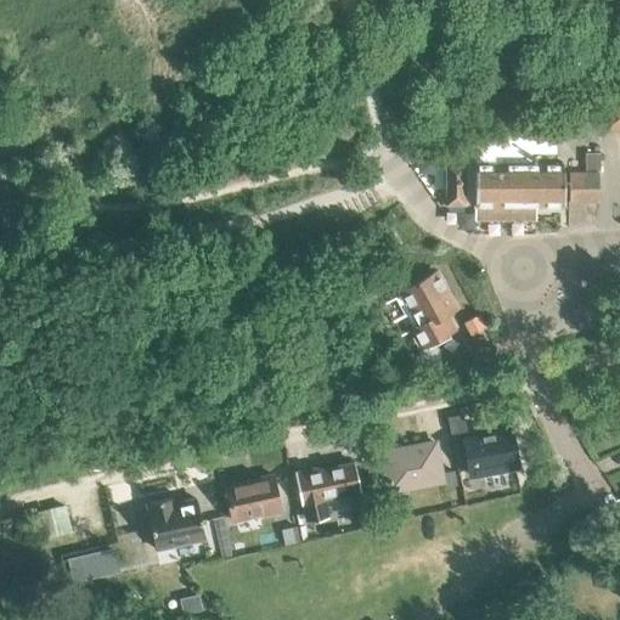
[(537,202),(557,202),(557,155),(557,131),(478,130),(478,155),(447,155),(447,206),(467,206),(477,206),(477,223),(537,223),(537,202)]
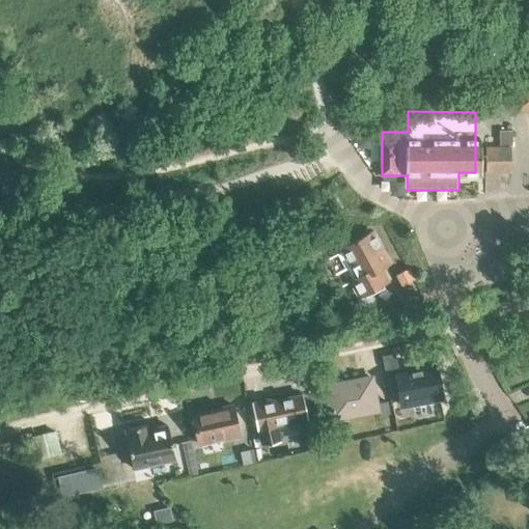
[(512,148),(514,148),(514,132),(501,132),(501,148),(486,147),(486,172),(512,173),(512,148)]
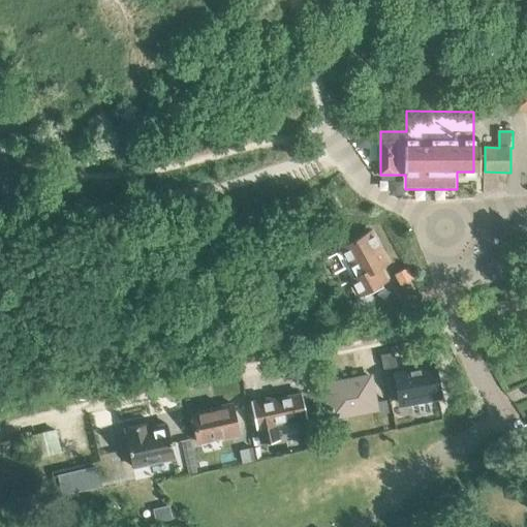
[(386,280),(379,284),(372,273),(389,264),(372,234),(343,250),(359,279),(358,279),(365,292),(359,296),(359,297),(386,282),(386,280)]
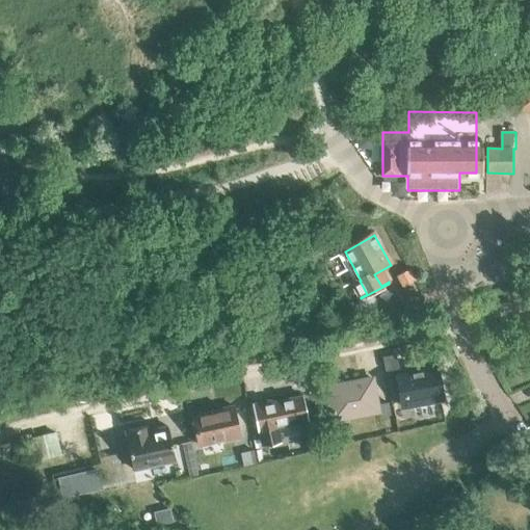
[(380,317),(376,298),(360,301),(364,320),(380,317)]
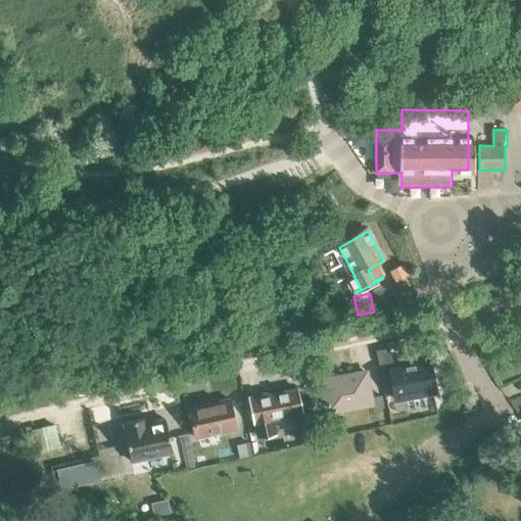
[(379,348),(381,360),(394,357),(391,345),(379,348)]
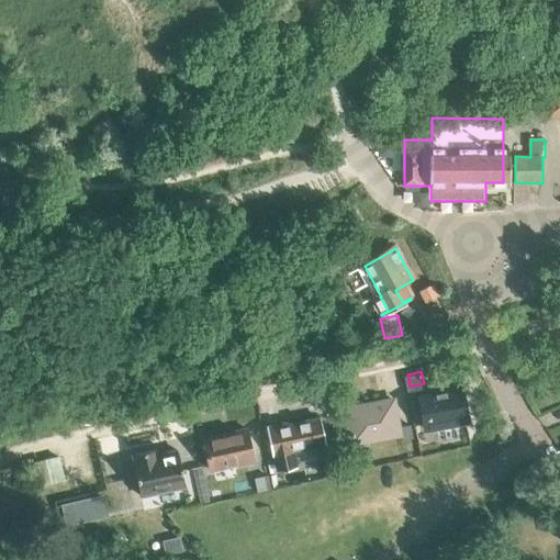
[(462,389),(421,398),(426,422),(438,420),(440,430),(469,426),(462,389)]
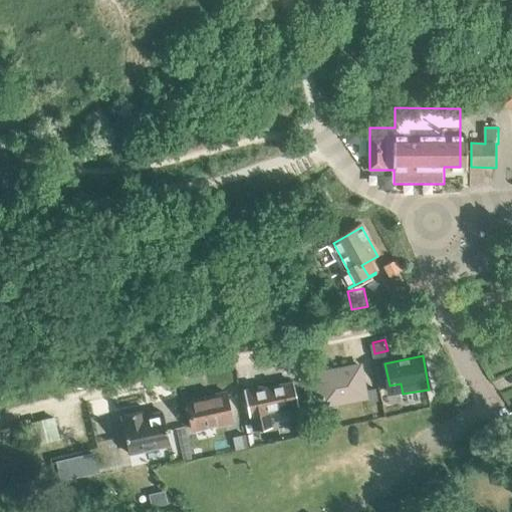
[(324,407),(367,399),(361,367),(345,370),(345,372),(336,373),(336,372),(318,375),(324,407)]
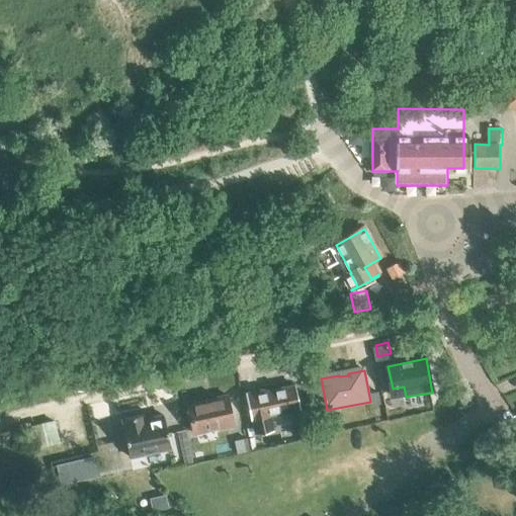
[(272,417),(302,411),(296,387),(267,393),(267,392),(249,395),(258,434),(275,431),(272,417)]
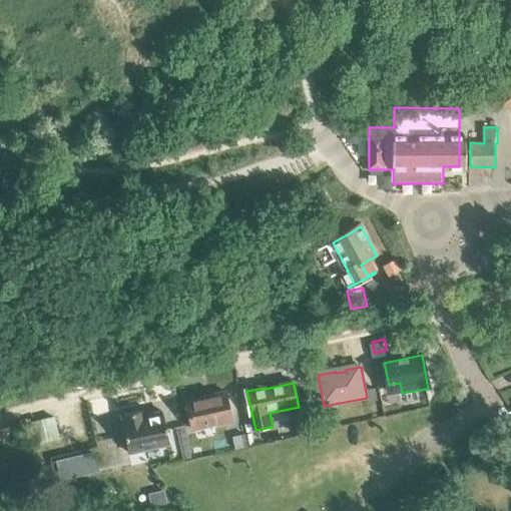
[(186,402),(192,431),(232,422),(226,394),(186,402)]
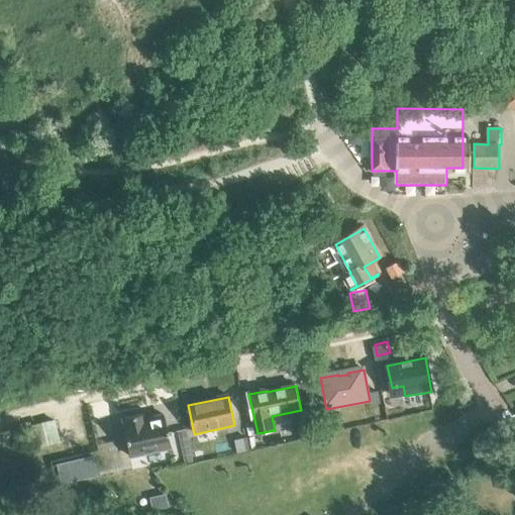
[(144,415),(123,420),(124,425),(123,425),(130,457),(172,448),(169,435),(169,434),(165,416),(160,418),(160,417),(159,418),(159,421),(152,422),(151,419),(150,419),(145,421),(144,415)]
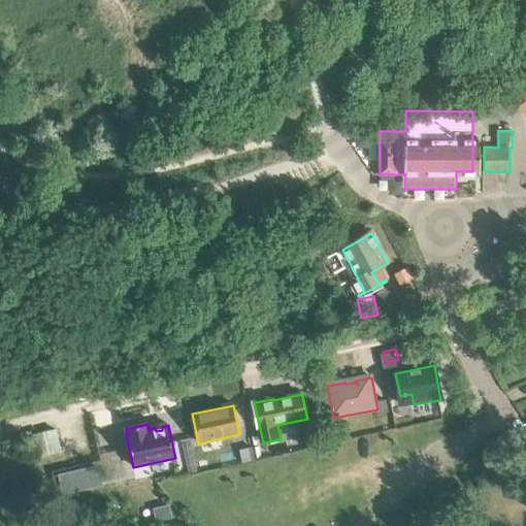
[(173,518),(170,505),(154,510),(157,522),(173,518)]
